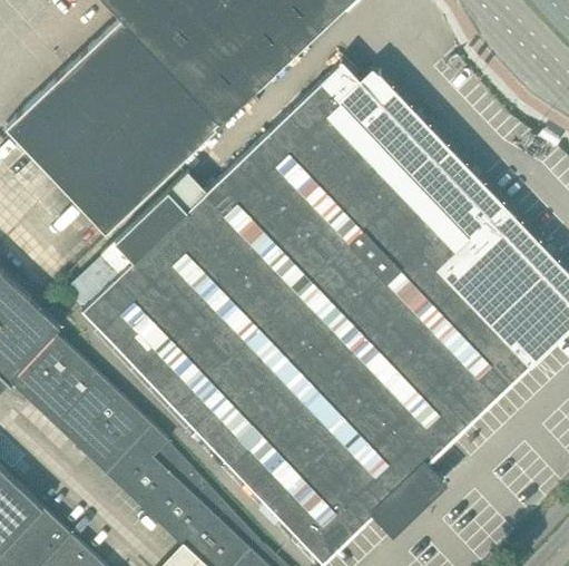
[(104,0),(123,19),(8,127),(107,232),(353,0),(104,0)]
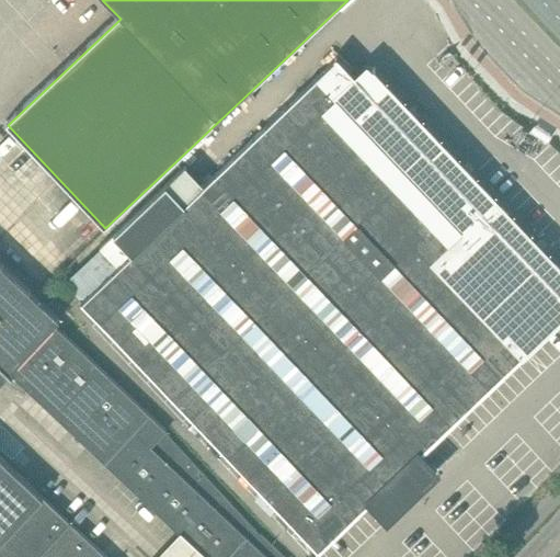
[(83,303),(81,305),(101,326),(200,430),(265,499),(282,515),(319,555),(339,536),(360,516),(369,507),(370,506),(383,519),(433,469),(421,456),(422,455),(444,434),(523,360),(524,361),(559,326),(559,269),(515,222),(373,72),(368,67),(355,79),(338,59),(335,61),(335,63),(201,191),(183,173),(167,189),(114,238),(101,251),(118,270),(83,303)]
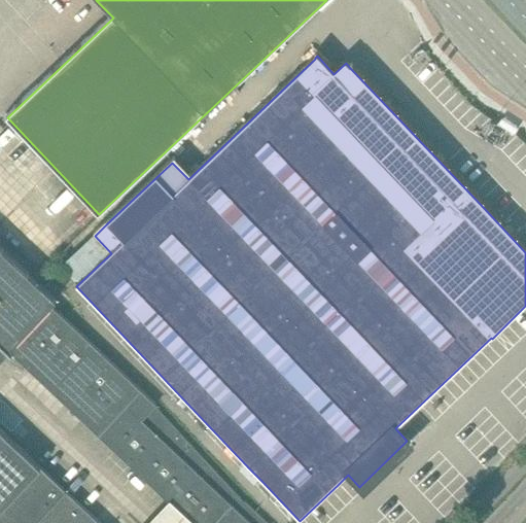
[(0,249),(0,361),(8,353),(9,353),(51,309),(50,308),(56,303),(36,283),(0,249)]
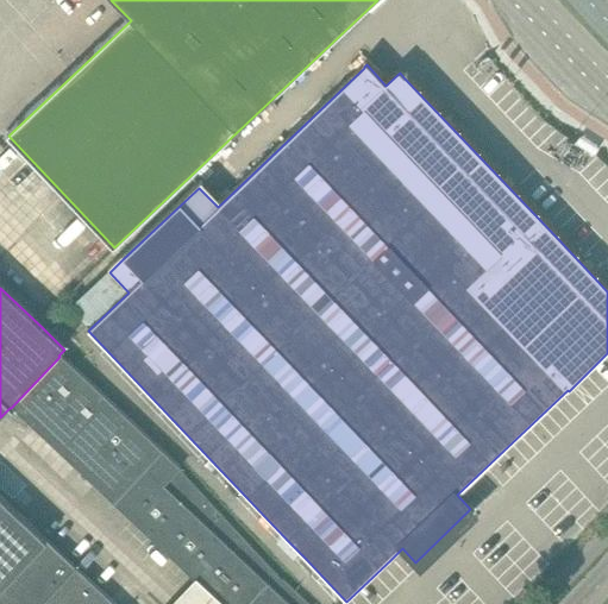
[(60,357),(11,408),(195,582),(218,603),(305,603),(281,580),(280,582),(180,473),(182,472),(60,357)]
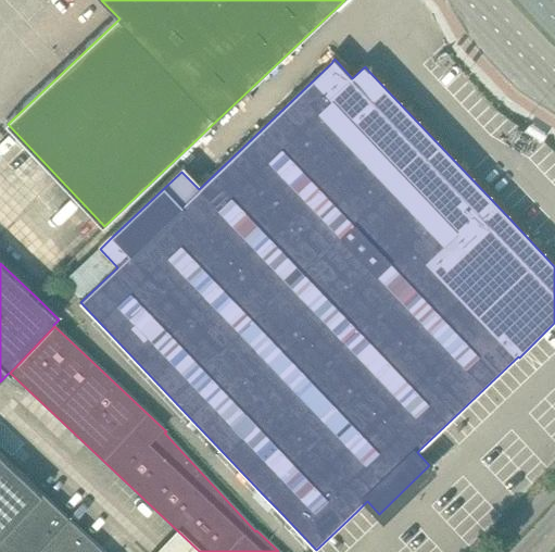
[(199,551),(178,531),(159,551),(102,551),(0,455),(0,551),(199,551)]
